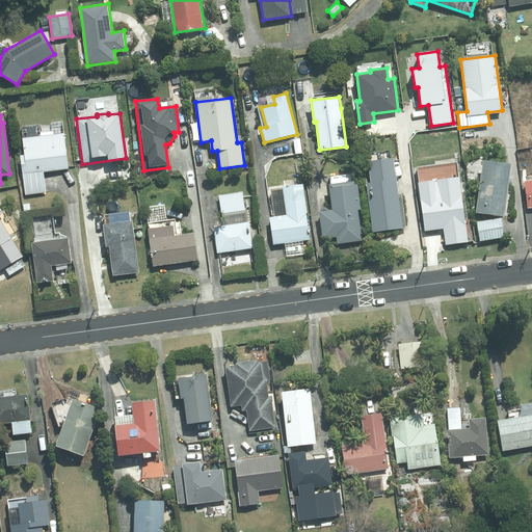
[(26,193),(47,191),(44,171),(69,168),(64,133),(23,138),(25,155),(21,155),(26,193)]
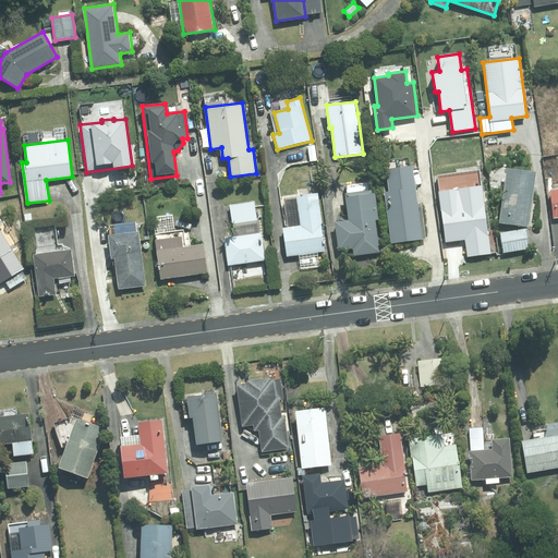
[(311,161),(317,160),(315,145),(307,146),(310,161),(311,161)]
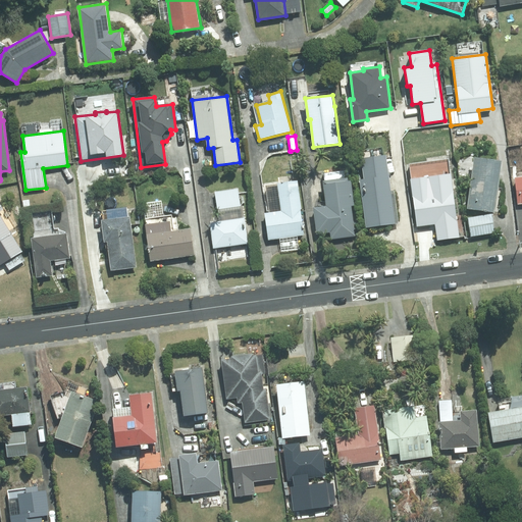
[(366,226),(398,222),(394,191),(392,191),(386,154),(362,157),(364,178),(360,178),(366,226)]
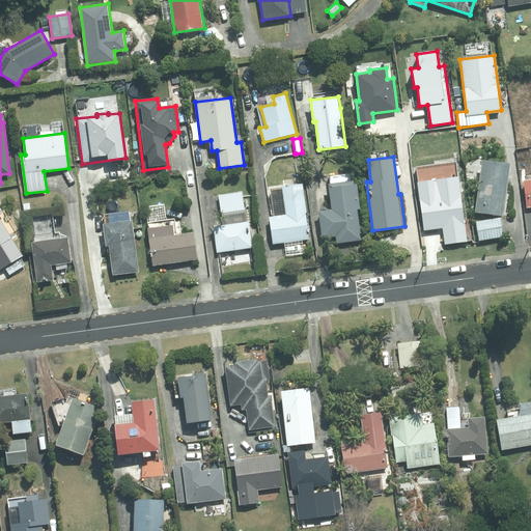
[(475,213),(503,217),(509,163),(482,160),(475,213)]
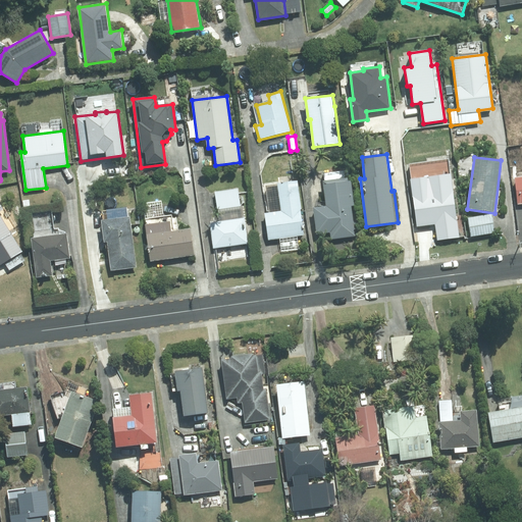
[(348,177),(347,171),(323,173),(324,180),(323,180),(326,205),(313,207),(316,235),(329,232),(330,239),(355,236),(351,206),(353,205),(349,177),(348,177)]
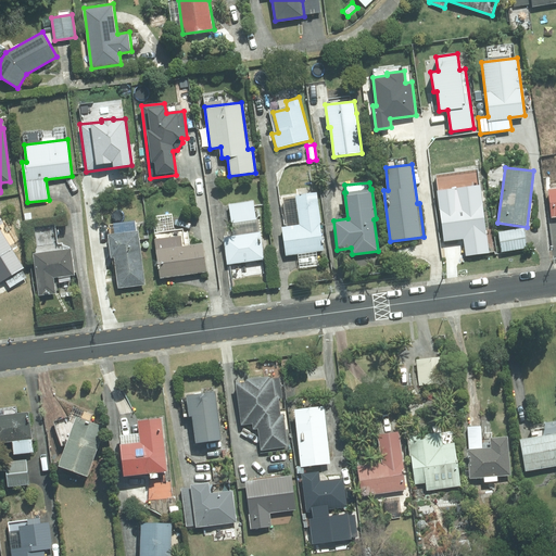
[(466,256),(490,253),(481,185),(438,190),(444,240),(464,238),(466,256)]
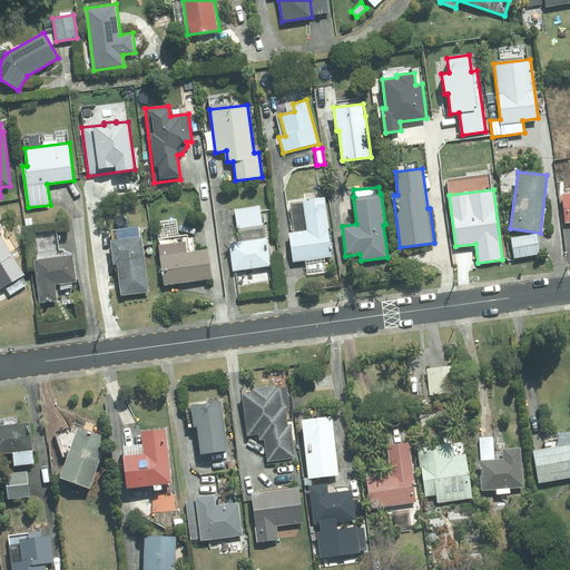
[(294,262),(333,256),(328,227),(330,227),(325,197),(304,199),(307,229),(290,233),(294,262)]
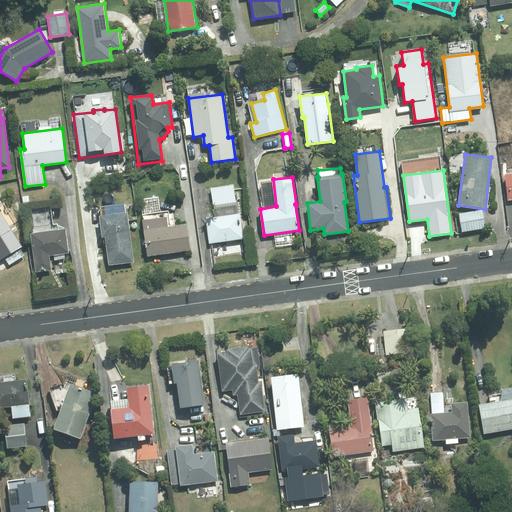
[(234,184),(211,187),(214,205),(236,202),(234,184)]
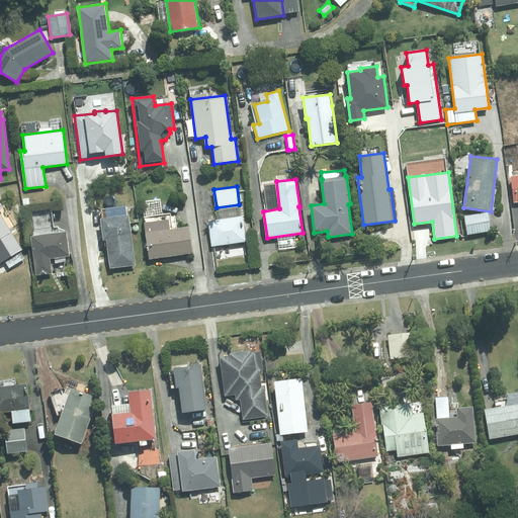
[(0,263),(0,264),(23,249),(0,211),(0,209),(4,206),(0,199),(0,263)]
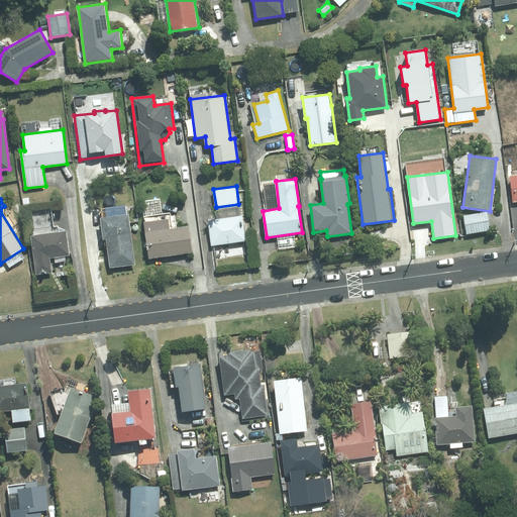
[(149,259),(193,252),(189,226),(173,228),(171,212),(143,216),(149,259)]
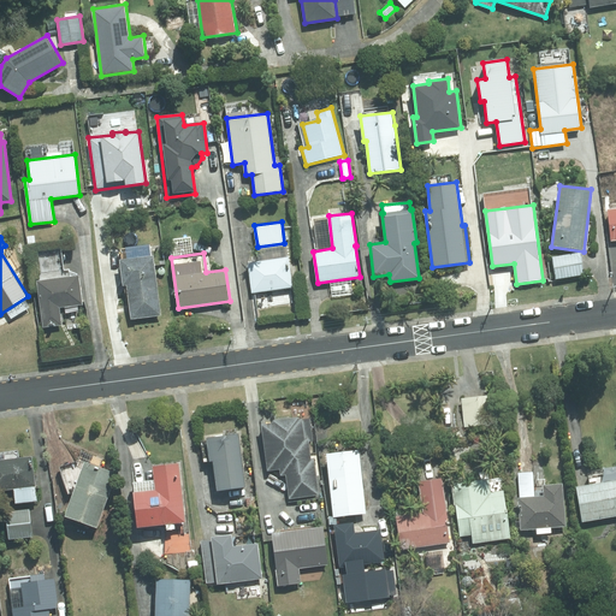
[(554,279),(582,276),(580,253),(551,256),(554,279)]
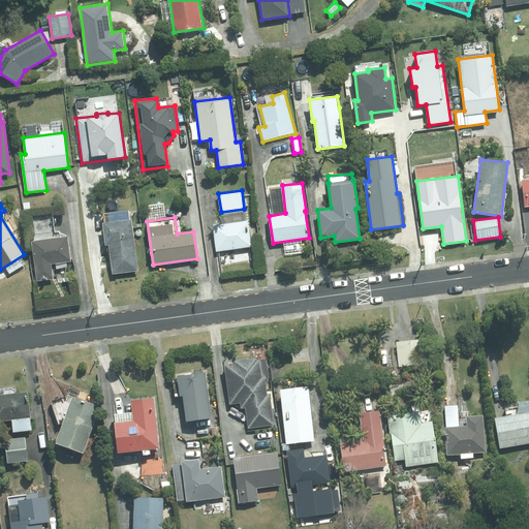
[(138,271),(131,220),(102,224),(105,245),(109,245),(113,275),(138,271)]
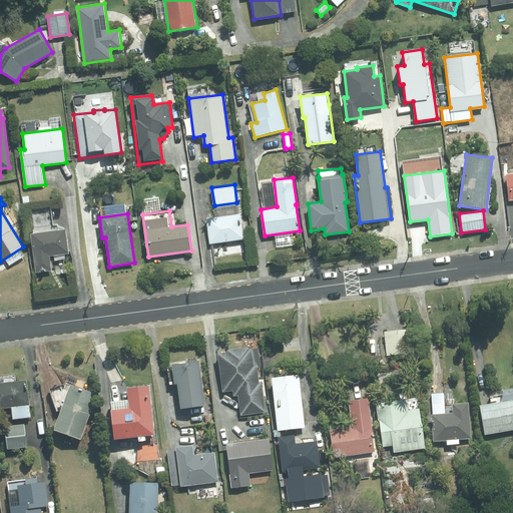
[(210,244),(244,239),(240,213),(206,218),(210,244)]
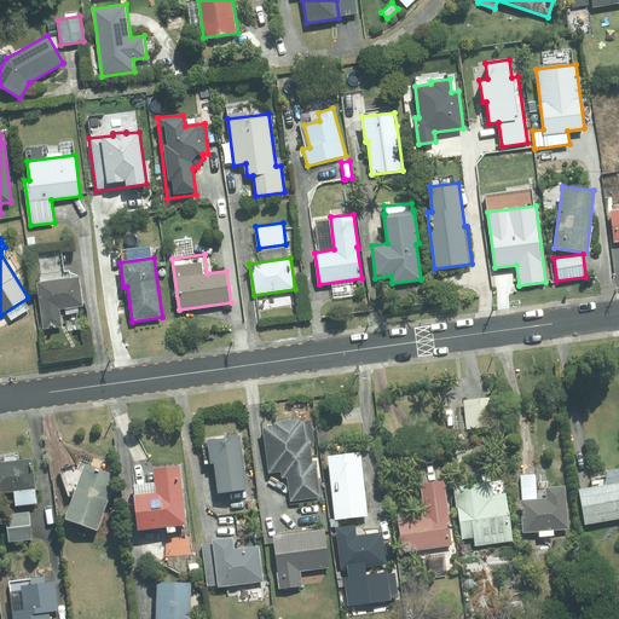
[(36,282),(42,329),(62,327),(59,308),(84,306),(80,276),(36,282)]
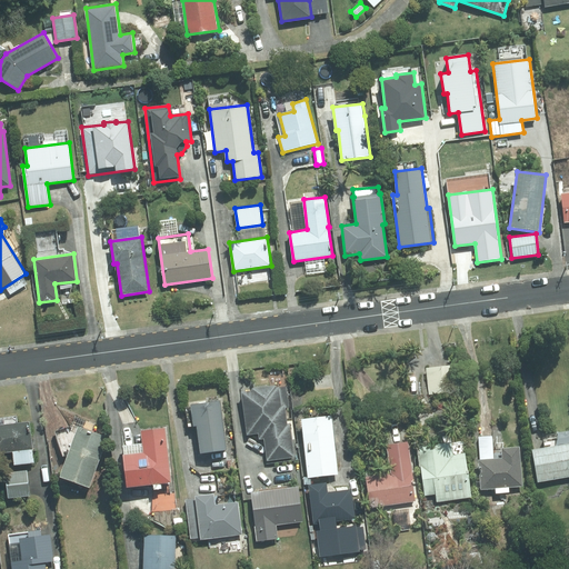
[(426,368),(430,395),(459,391),(456,365),(426,368)]
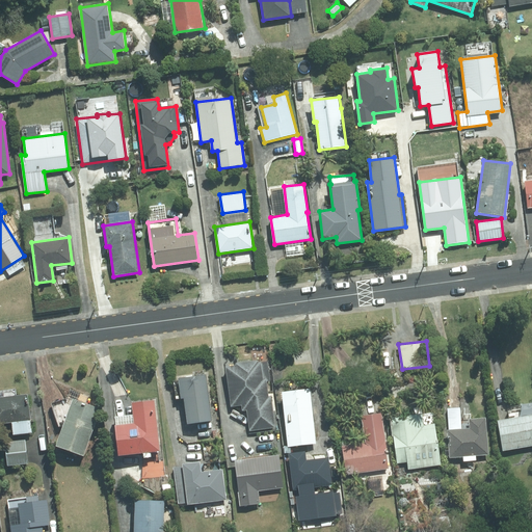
[(222,393),(242,390),(239,370),(219,373),(222,393)]
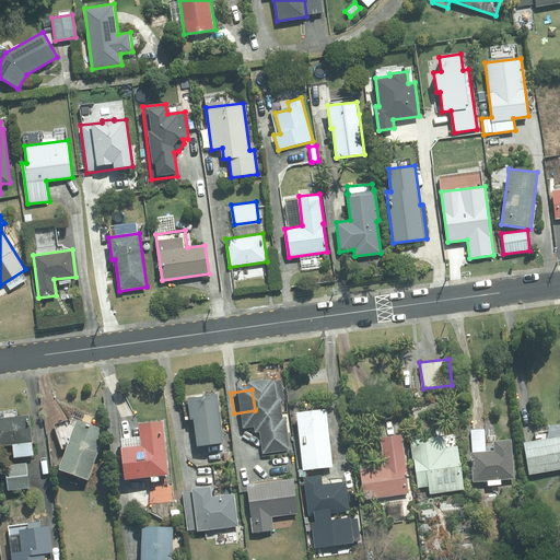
[(198,446),(224,443),(218,395),(188,398),(191,419),(195,419),(198,446)]
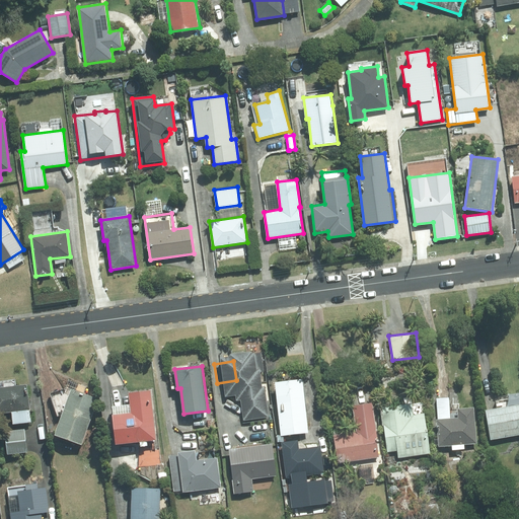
[(274,382),(281,436),(308,432),(301,379),(274,382)]
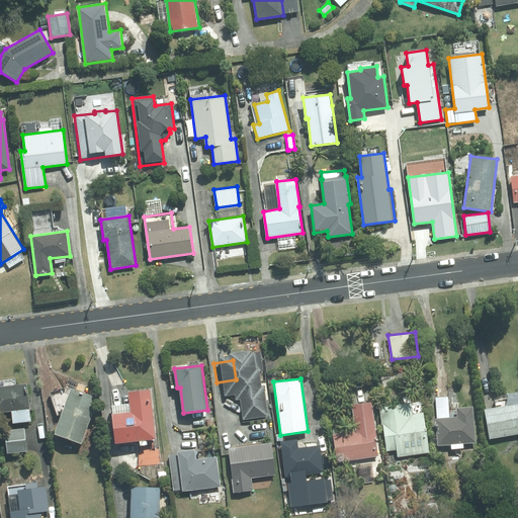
[(13,423),(31,421),(26,383),(0,386),(0,412),(11,411),(13,423)]
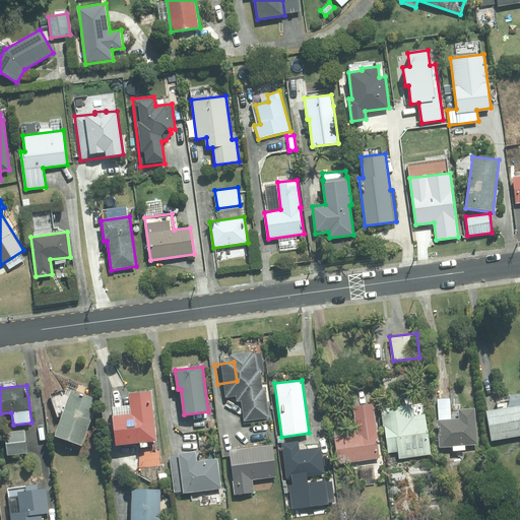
[(82,445),(99,399),(71,390),(55,436),(82,445)]
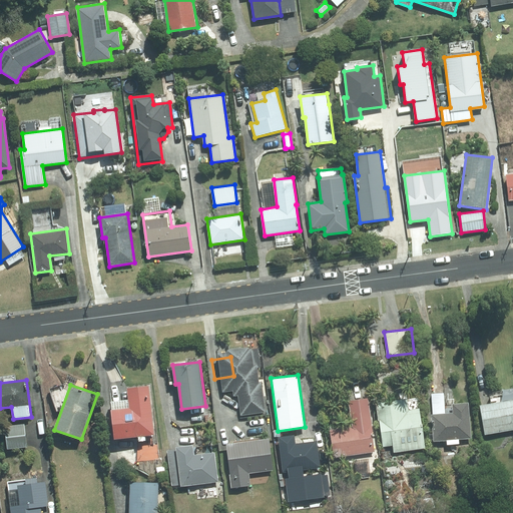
[(115,439),(155,435),(150,386),(127,388),(130,407),(111,409),(115,439)]
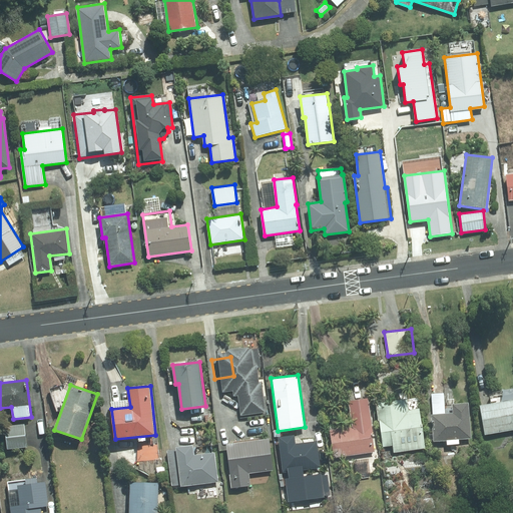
[(445,413),(444,393),(432,394),(433,414),(432,414),(434,442),(472,439),(469,403),(453,404),(454,413),(445,413)]
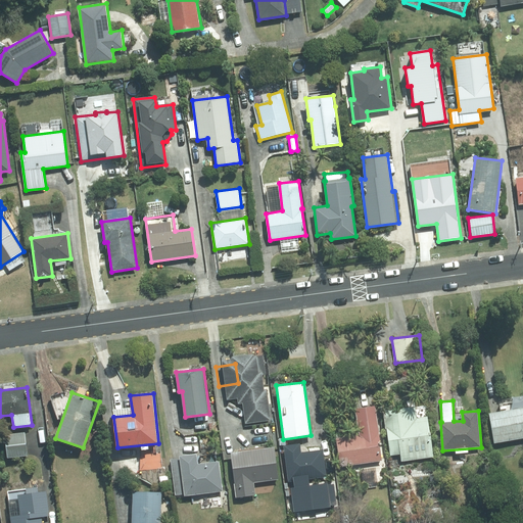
[(340,467),(383,461),(379,433),(380,433),(376,406),(357,409),(360,435),(337,438),(340,467)]
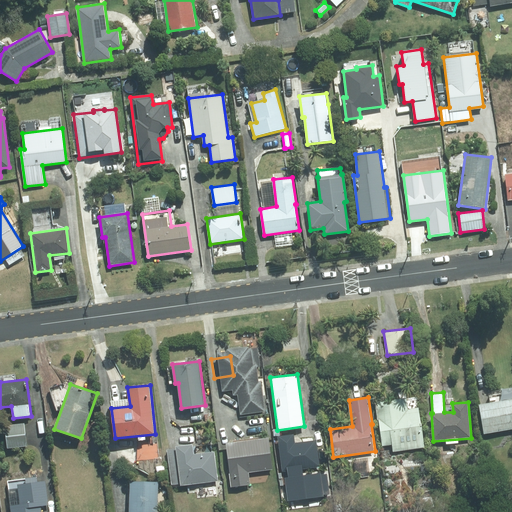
[(406,402),(405,398),(378,401),(378,406),(376,406),(378,420),(379,420),(383,446),(393,444),(393,452),(425,447),(422,423),(421,423),(419,407),(409,409),(408,402),(406,402)]
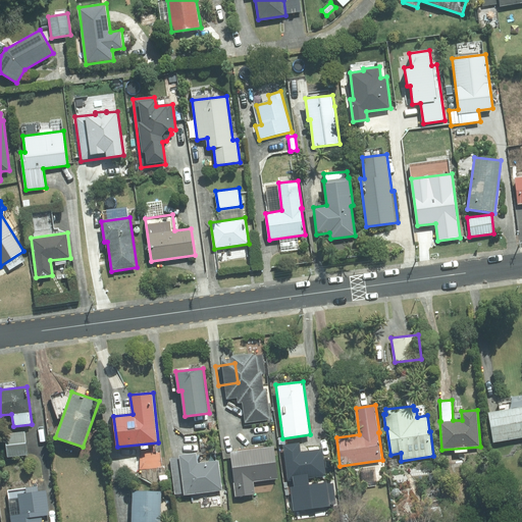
[(494,442),(521,436),(521,407),(488,413),(494,442)]
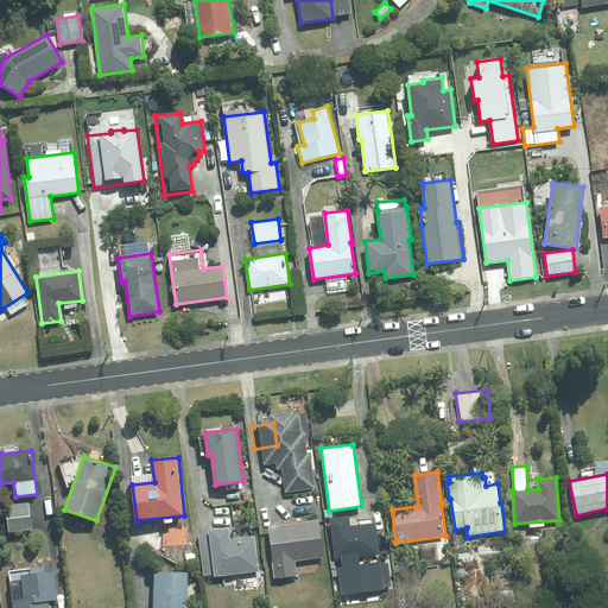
[(10,532),(32,530),(30,502),(6,505),(10,532)]
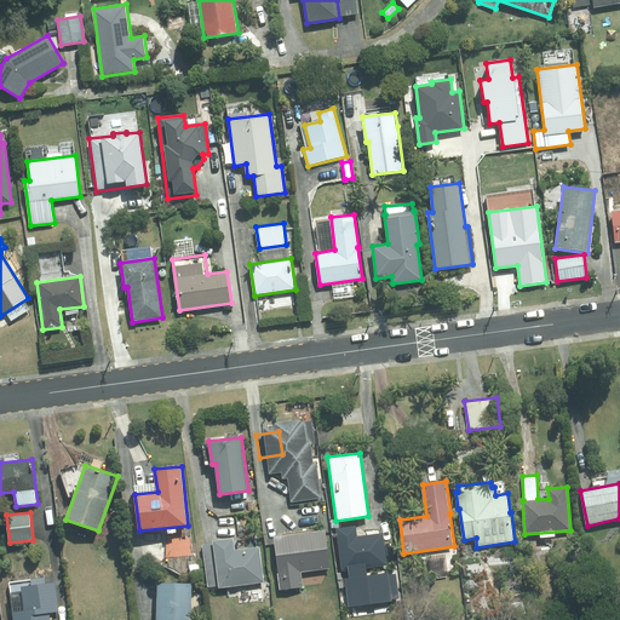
[(343,572),(388,566),(384,533),(359,537),(357,526),(337,528),(343,572)]
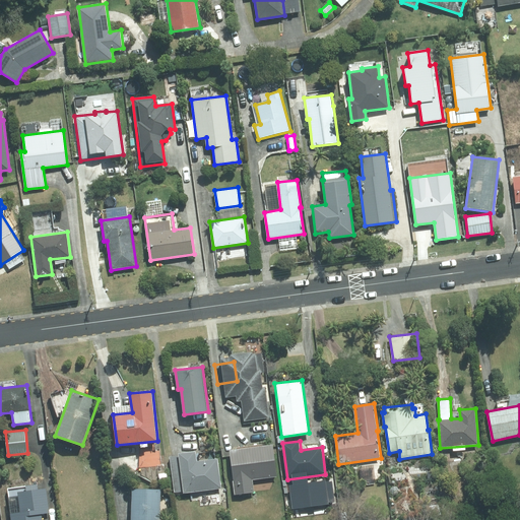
[(278,476),(273,444),(230,450),(234,481),(235,496),(254,493),(252,480),(278,476)]
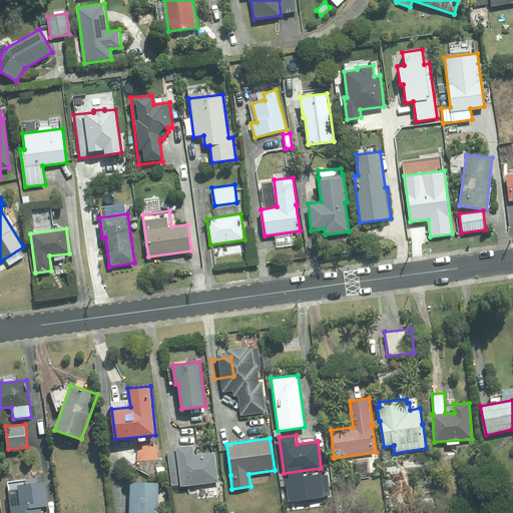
[(194,456),(192,446),(175,448),(176,450),(166,451),(172,486),(181,485),(181,486),(219,481),(215,453),(194,456)]
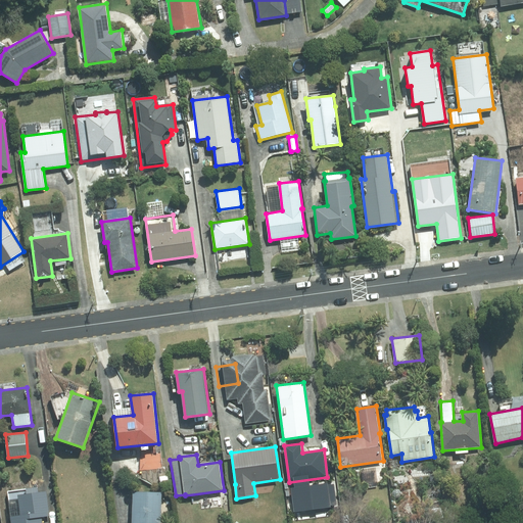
[(336,483),(292,488),(295,512),(339,506),(336,483)]
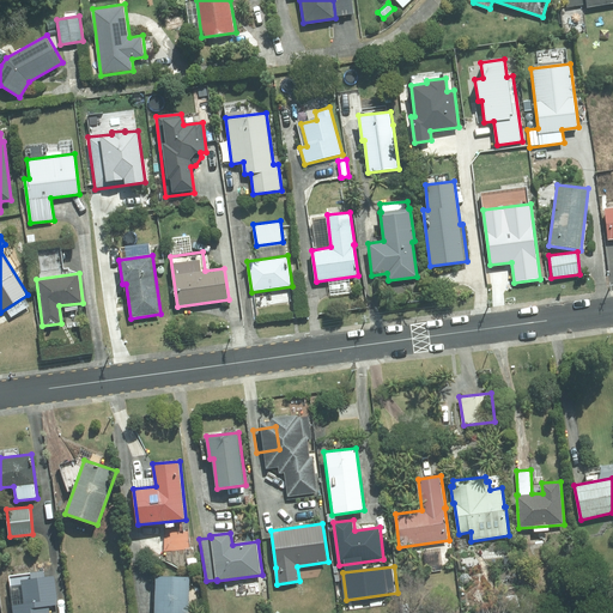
[(188,612),(190,577),(156,575),(155,612),(188,612)]
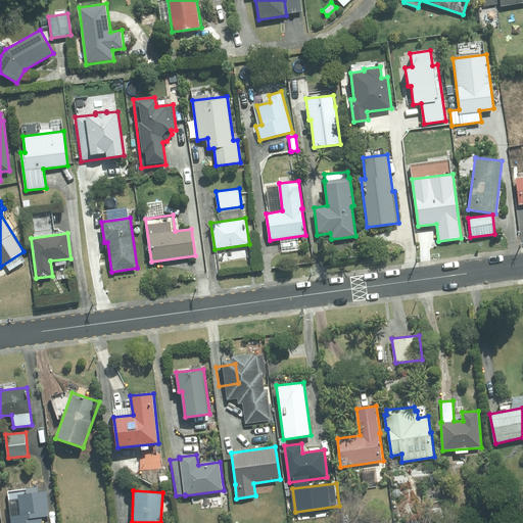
[(11,522),(42,522),(42,517),(50,516),(47,491),(18,494),(20,515),(11,517),(11,522)]
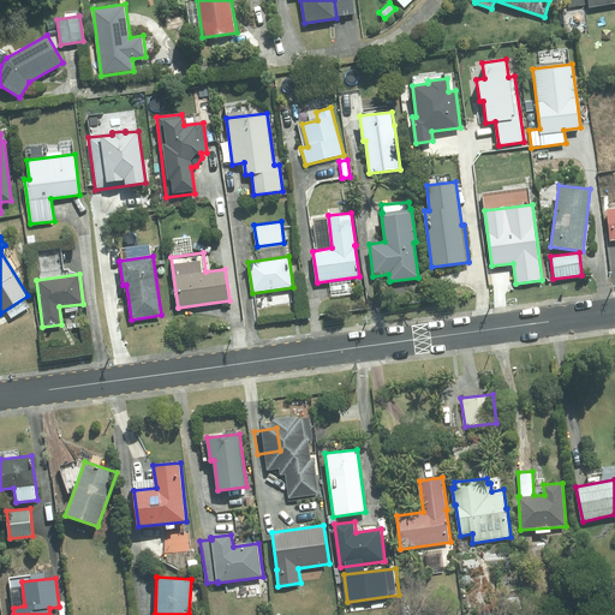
[(521,609),(520,596),(508,598),(509,610),(521,609)]
